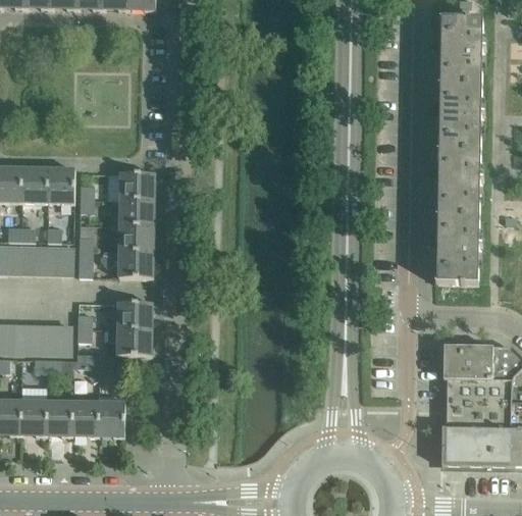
[(52,0),(52,7),(79,8),(77,0),(52,0)]
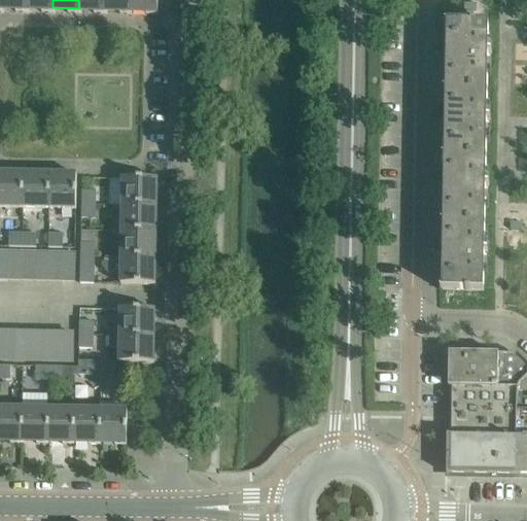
[(78,0),(79,8),(105,8),(105,0),(78,0)]
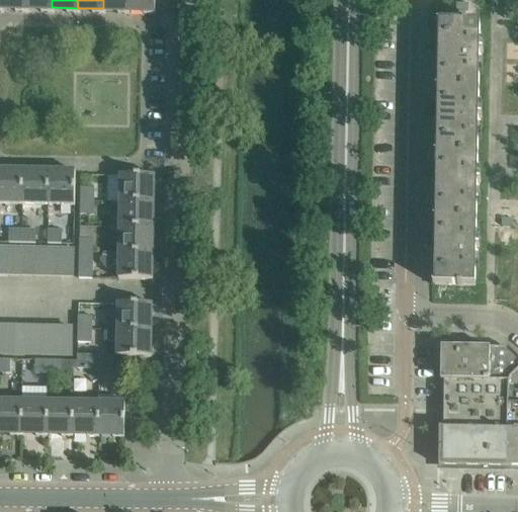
[(103,0),(103,8),(128,9),(128,0),(103,0)]
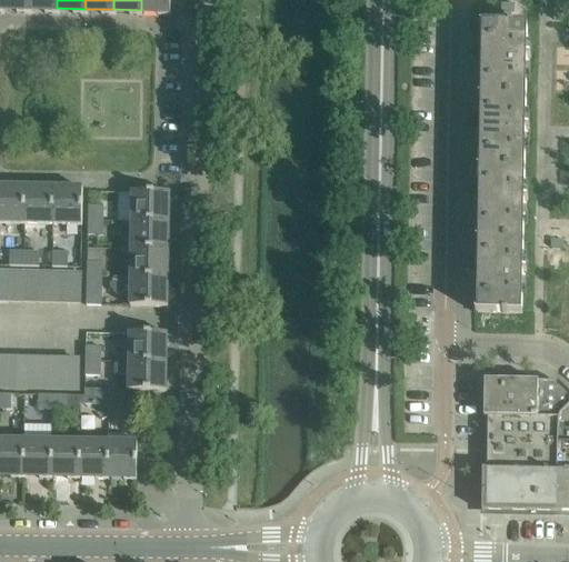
[(141,0),(141,10),(170,10),(170,0),(141,0)]
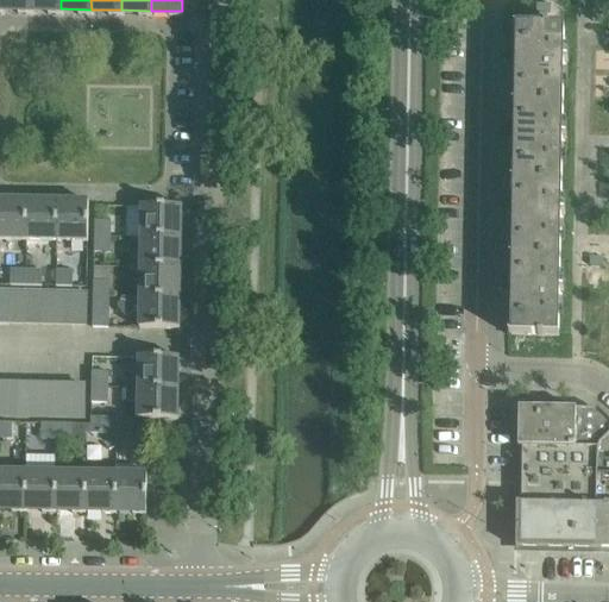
[(513,98),(564,99),(565,22),(514,20),(514,39),(519,39),(519,81),(513,81),(513,98)]
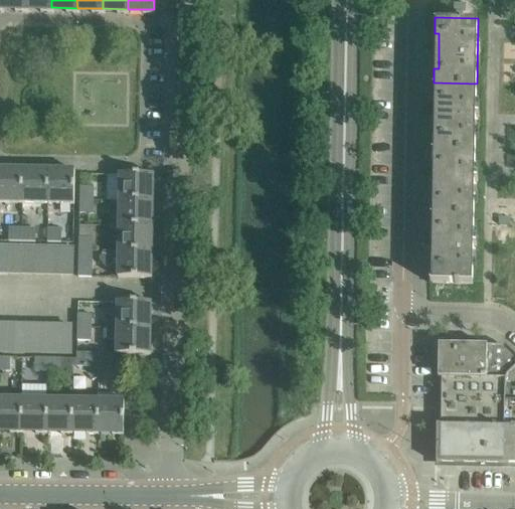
[(433,148),(475,149),(477,83),(434,82),(434,98),(438,98),(438,110),(438,133),(433,133),(433,148)]
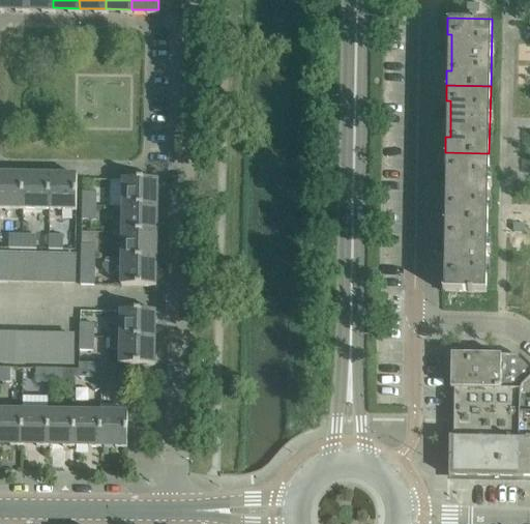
[(444,220),(488,221),(489,153),(445,152),(445,168),(449,168),(449,180),(448,203),(444,203),(444,220)]
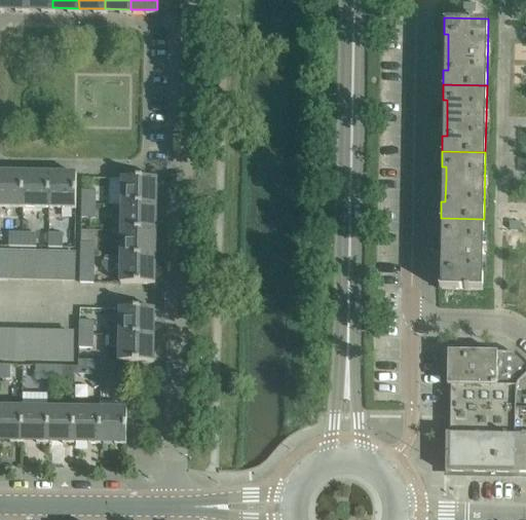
[(0,202),(24,203),(24,168),(0,168),(0,202)]
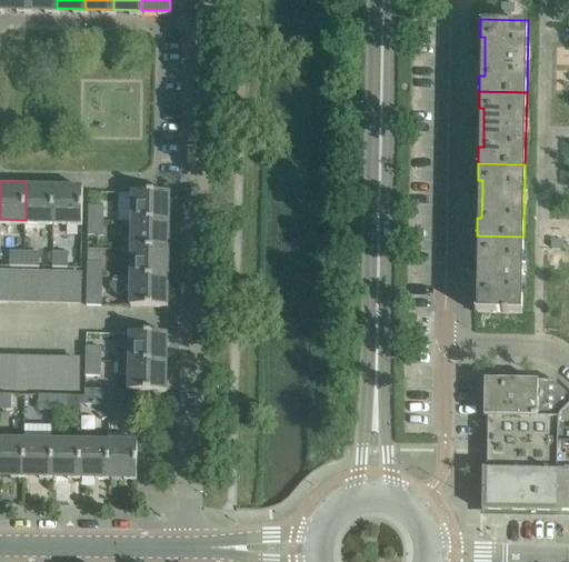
[(26,220),(53,220),(53,182),(26,181),(26,220)]
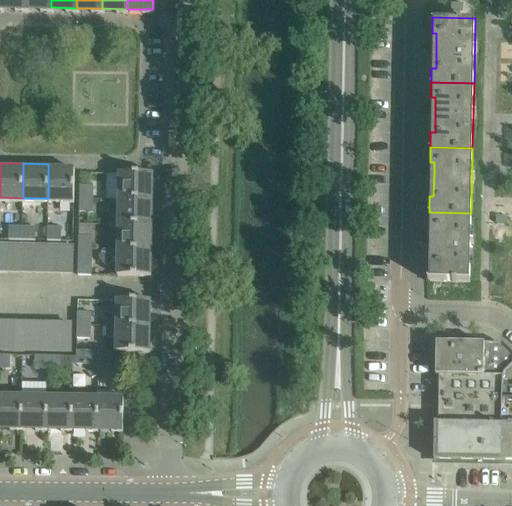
[(48,164),(48,198),(74,198),(74,164),(48,164)]
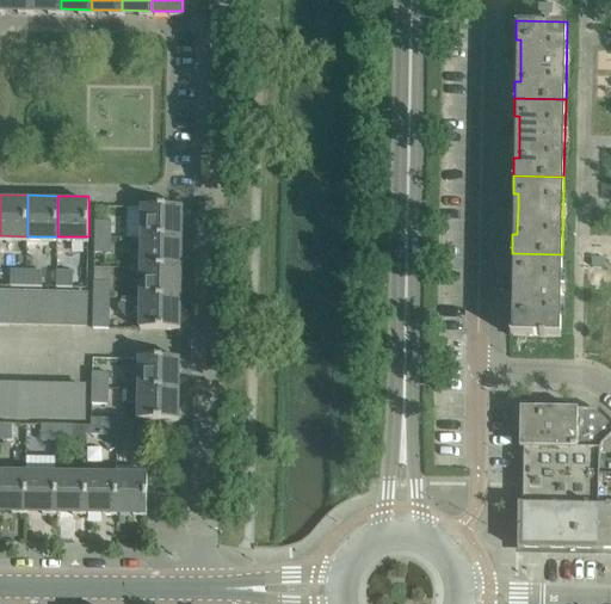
[(142,232),(183,233),(183,202),(142,201),(142,232)]
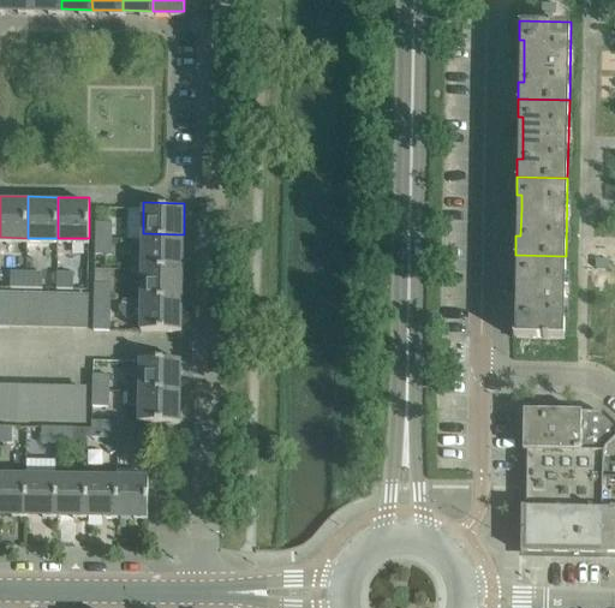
[(96,216),(95,232),(111,233),(112,218),(96,216)]
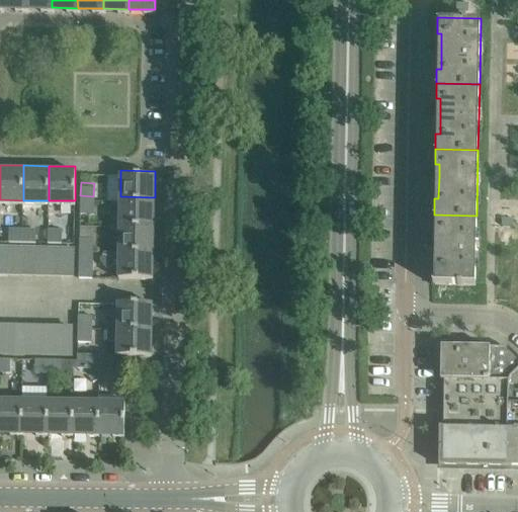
[(80,195),(80,209),(93,209),(93,196),(80,195)]
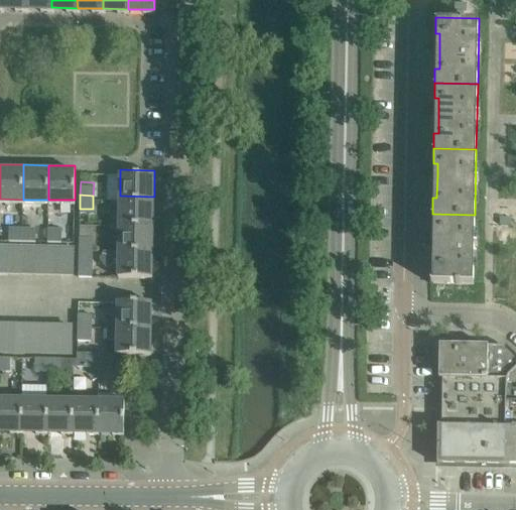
[(120,196),(119,222),(153,222),(154,197),(120,196)]
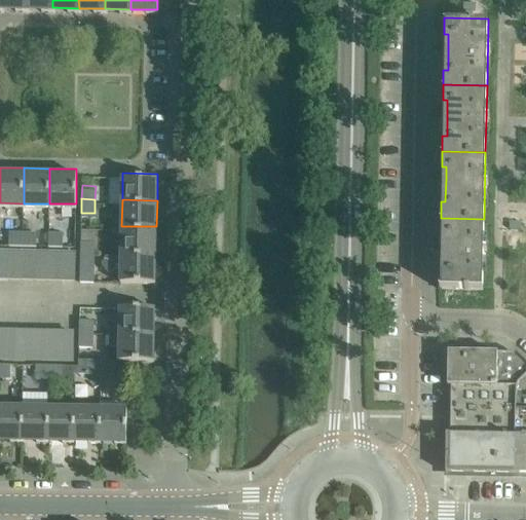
[(439,285),(442,285),(483,286),(484,219),(441,218),(440,232),(445,232),(444,268),(440,268),(439,285)]
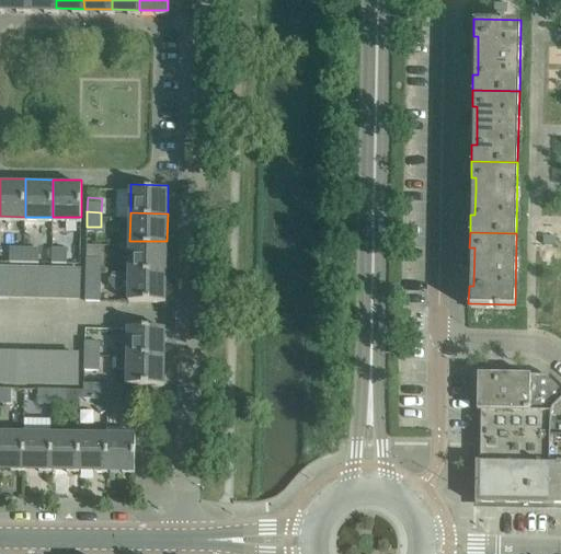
[(129,241),(129,268),(167,269),(167,241),(129,241)]
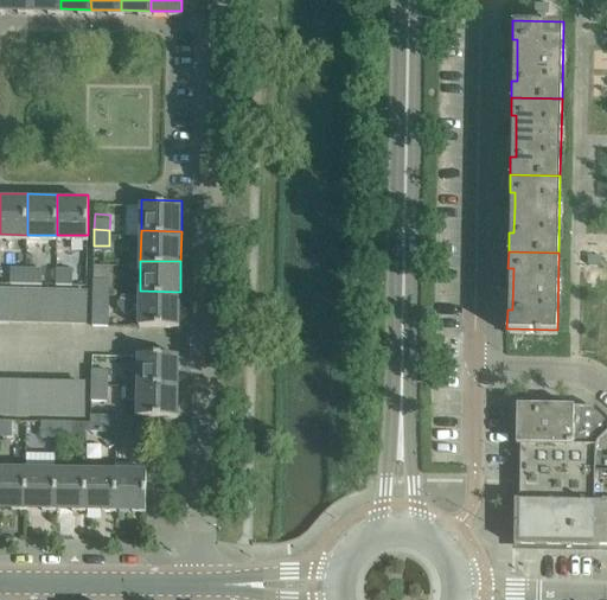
[(11,279),(26,279),(26,263),(11,263),(11,279)]
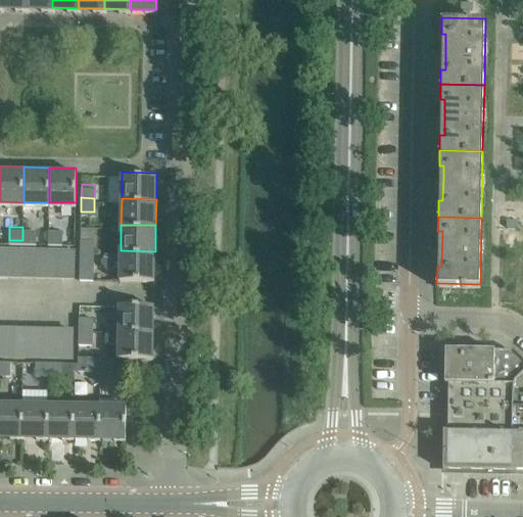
[(36,227),(22,227),(22,240),(36,240),(36,227)]
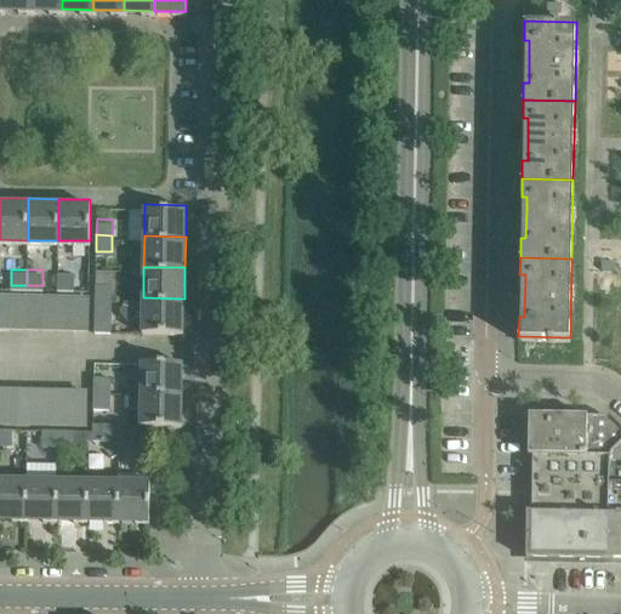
[(74,271),(57,271),(57,286),(73,286),(74,271)]
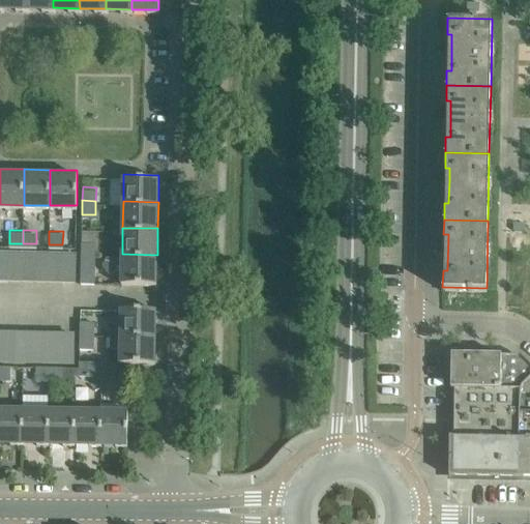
[(82,237),(82,253),(95,253),(95,237),(82,237)]
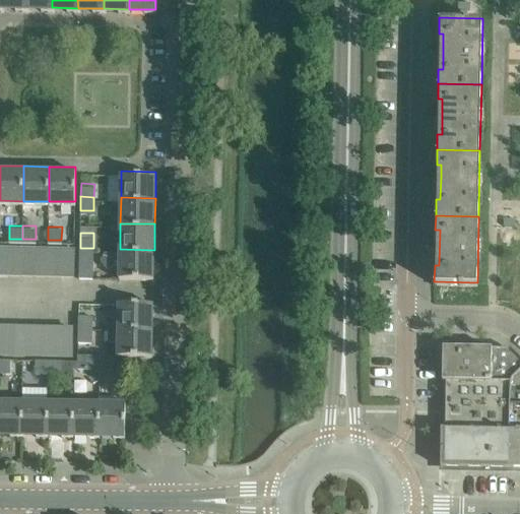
[(0,270),(8,271),(9,245),(0,244),(0,270)]
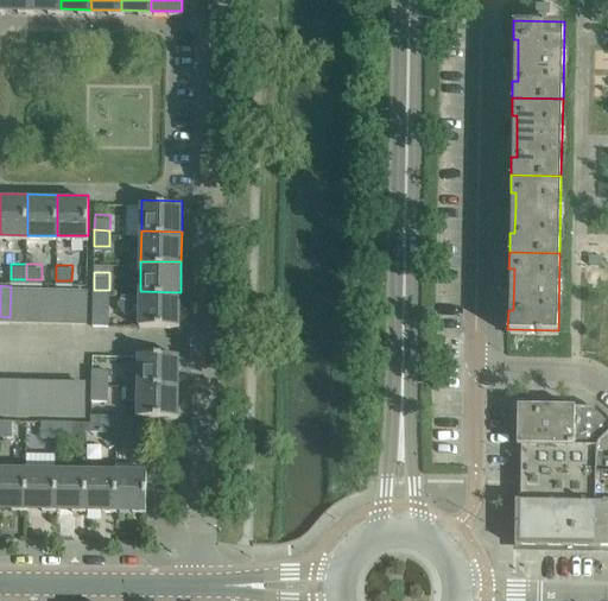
[(26,286),(11,286),(10,317),(25,317),(26,286)]
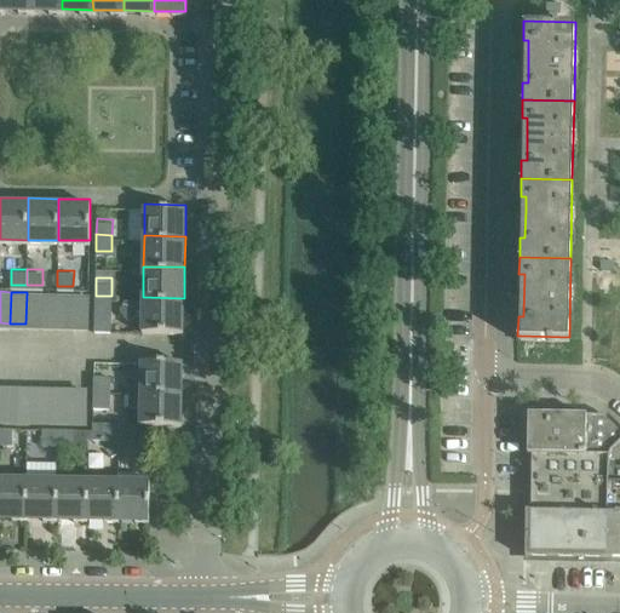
[(26,324),(41,324),(42,292),(27,292),(26,324)]
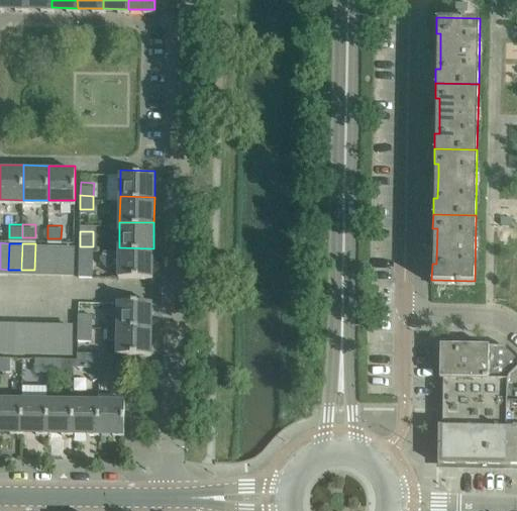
[(47,243),(35,243),(34,270),(47,271),(47,243)]
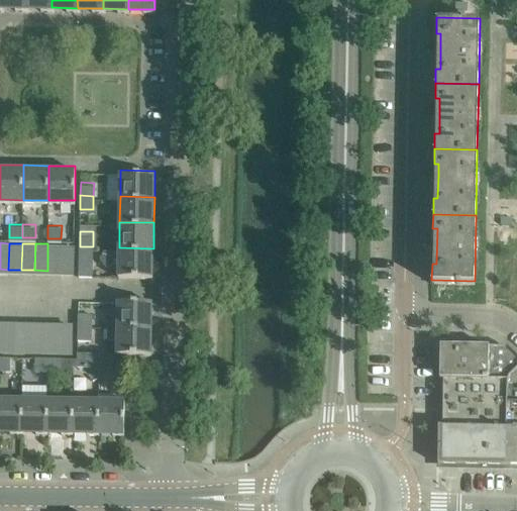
[(47,271),(61,271),(61,243),(47,243),(47,271)]
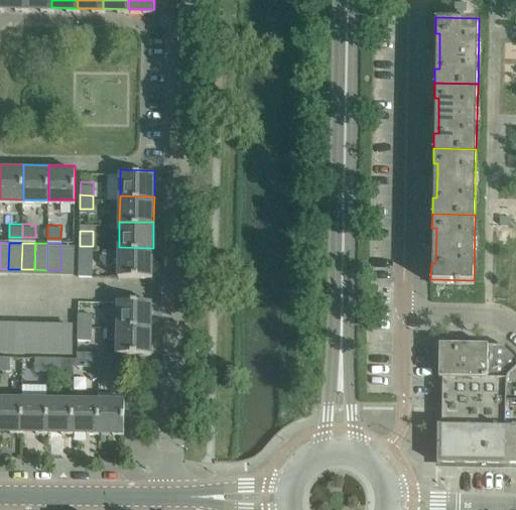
[(74,244),(60,243),(60,270),(73,270),(74,244)]
